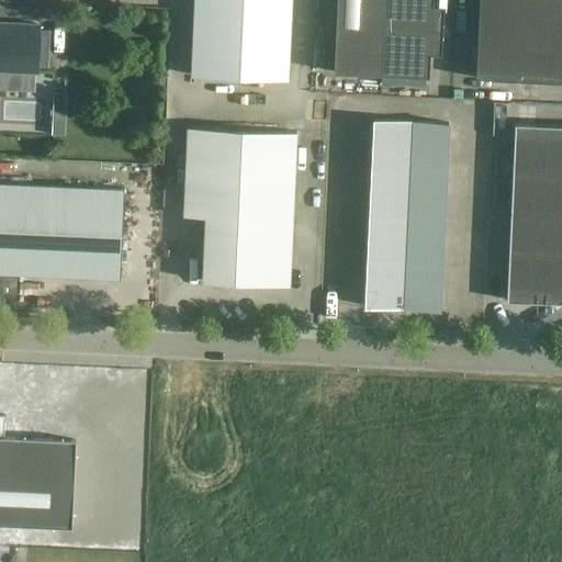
[(291,0),(193,0),(190,75),(288,79),(291,0)]
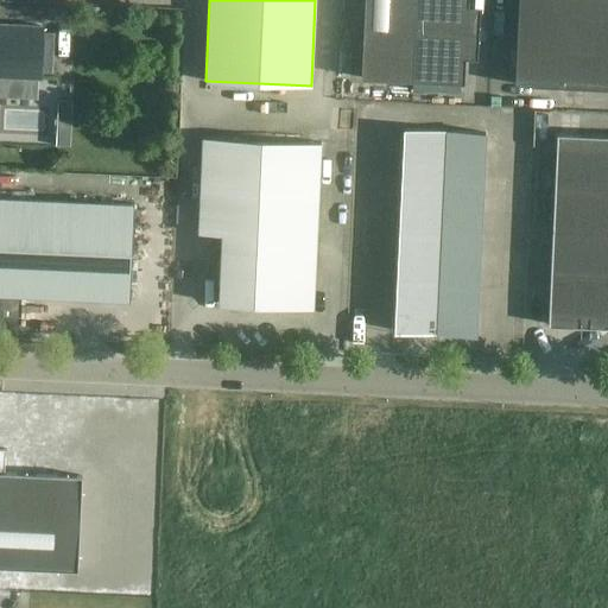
[(412,81),(416,0),(363,0),(361,78),(412,81)]
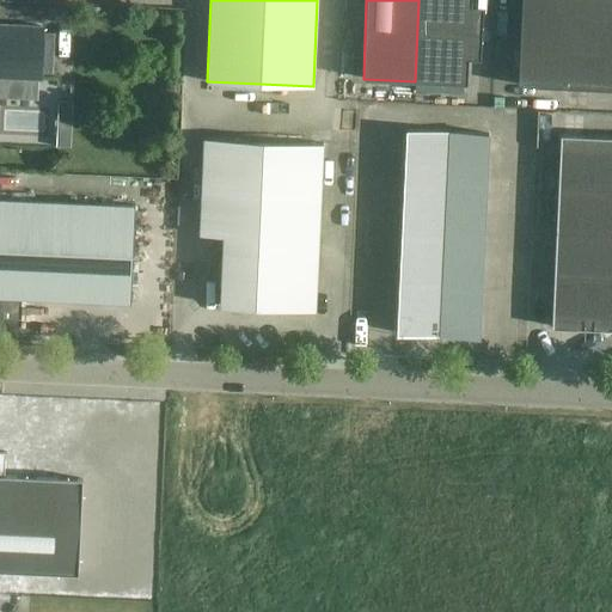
[(418,0),(415,81),(466,84),(469,32),(470,0),(418,0)]
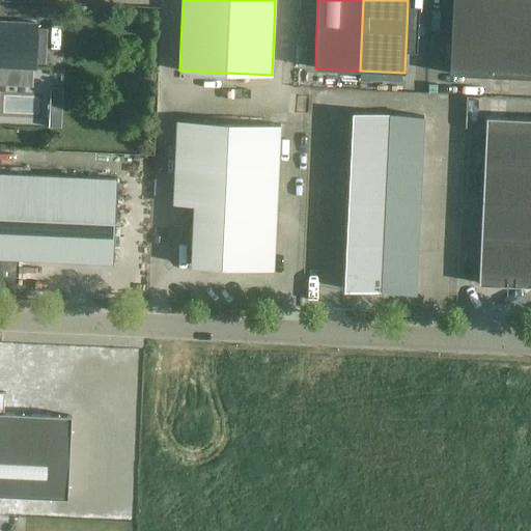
[(530,77),(530,0),(451,0),(449,74),(530,77)]
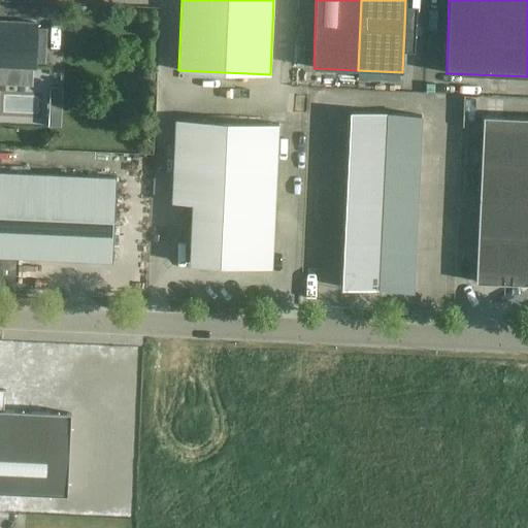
[(0,66),(34,68),(36,23),(0,21),(0,66)]
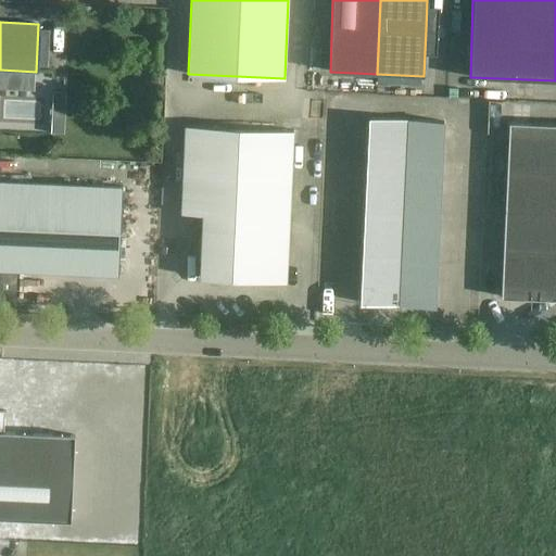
[(60,78),(33,76),(32,97),(59,98),(60,78)]
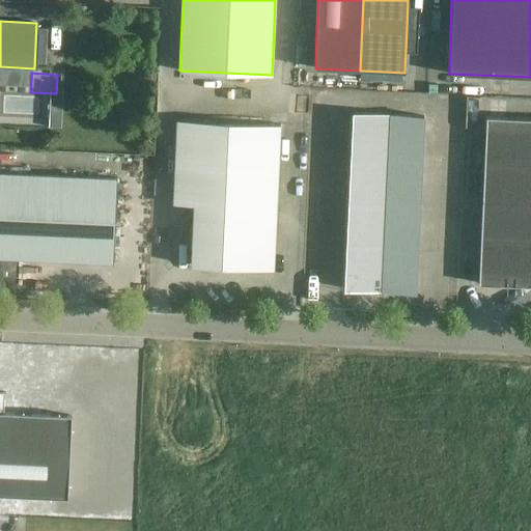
[(353,113),(352,135),(387,137),(388,114),(353,113)]
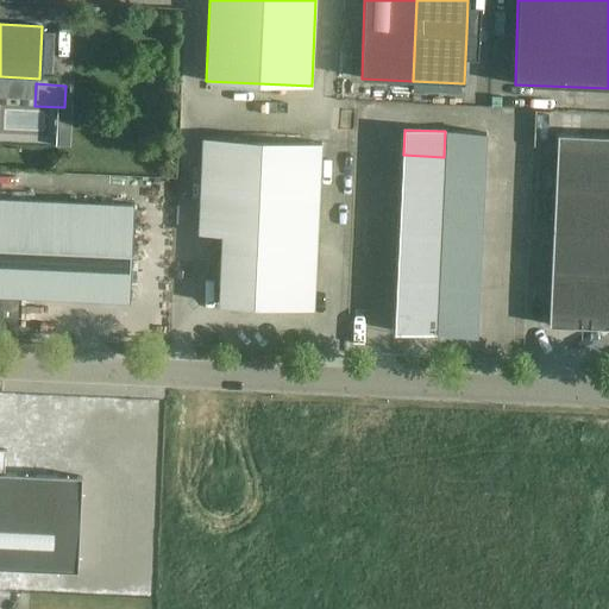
[(444,157),(484,158),(485,133),(445,131),(444,157)]
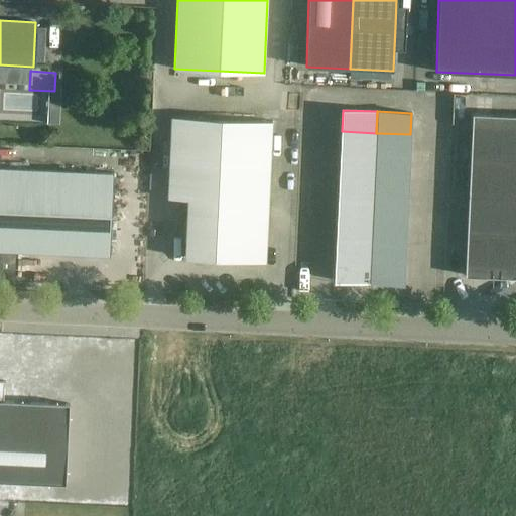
[(465,276),(515,277),(515,115),(473,114),(465,276)]
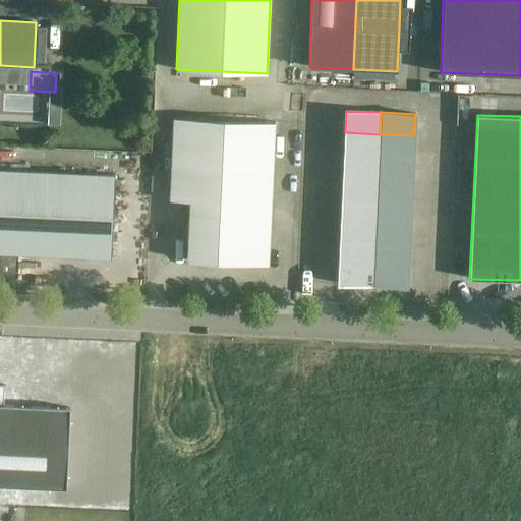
[(190,180),(272,184),(275,122),(173,118),(170,199),(189,200),(190,180)]
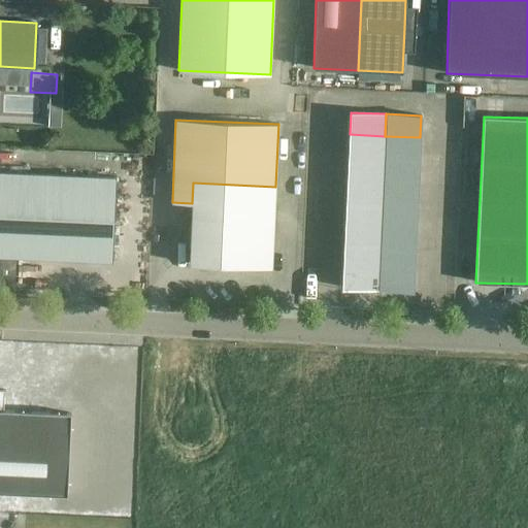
[(385,153),(385,136),(350,134),(350,151),(385,153)]
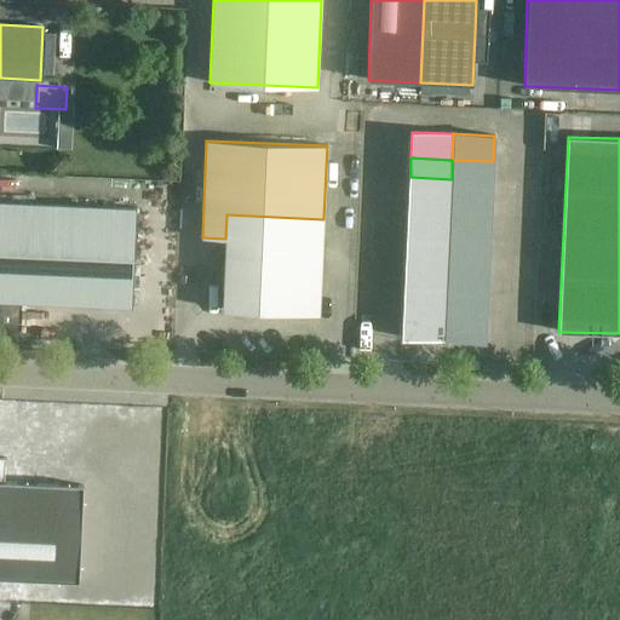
[(493,161),(452,160),(452,179),(492,181),(493,161)]
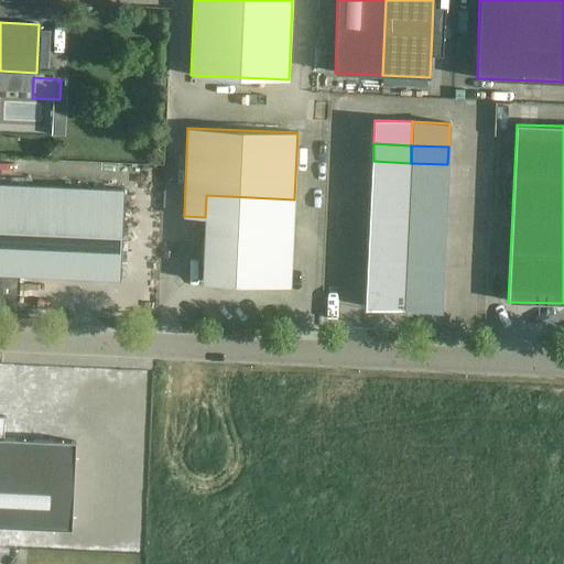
[(373,161),(372,179),(410,180),(411,163),(373,161)]
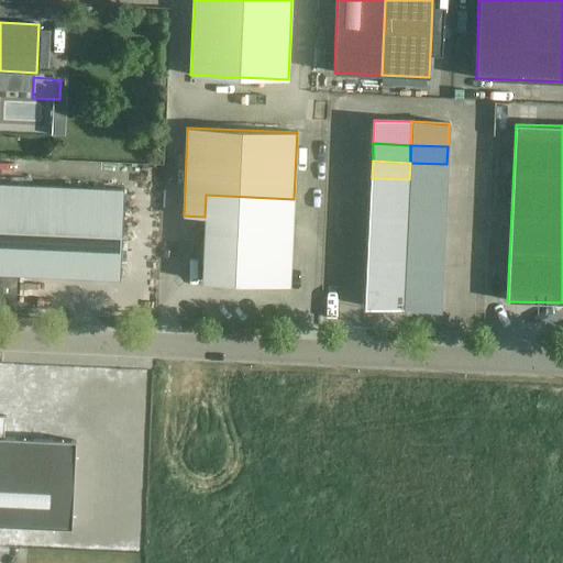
[(409,179),(446,181),(446,164),(410,163),(409,179)]
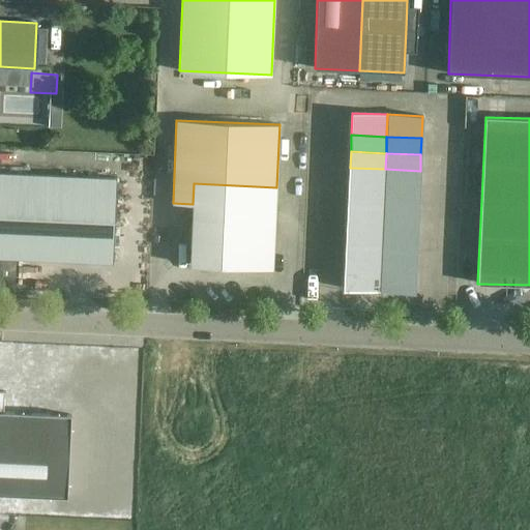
[(384,185),(385,169),(350,168),(349,184),(384,185)]
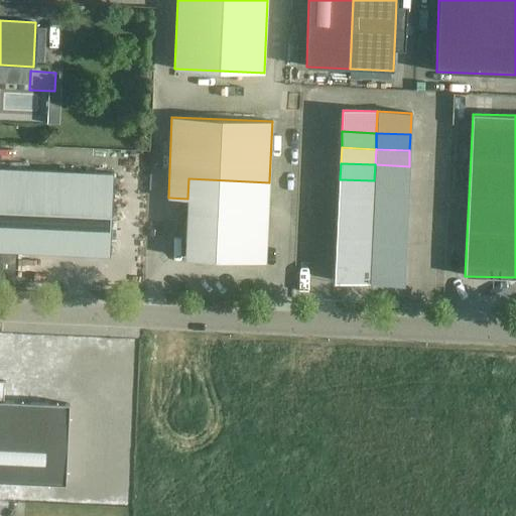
[(409,166),(375,164),(374,180),(408,182),(409,166)]
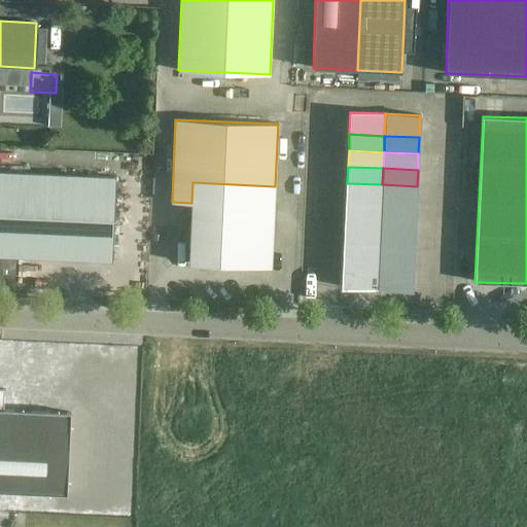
[(0,255),(16,256),(112,260),(115,178),(0,172),(0,255)]
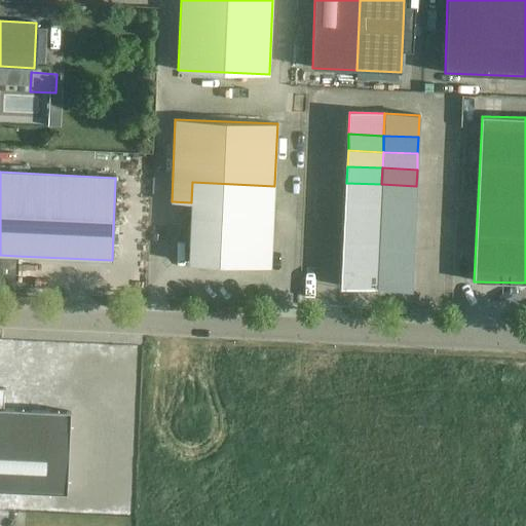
[(192,182),(191,202),(189,263),(270,267),(274,186),(192,182)]
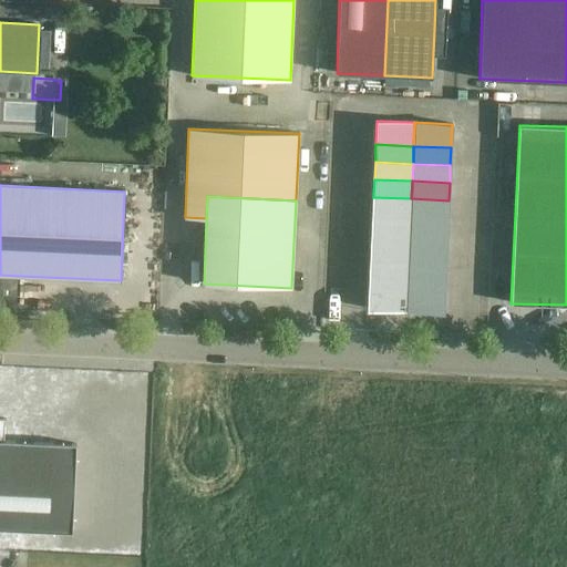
[(373,197),(372,215),(410,216),(411,198),(373,197)]
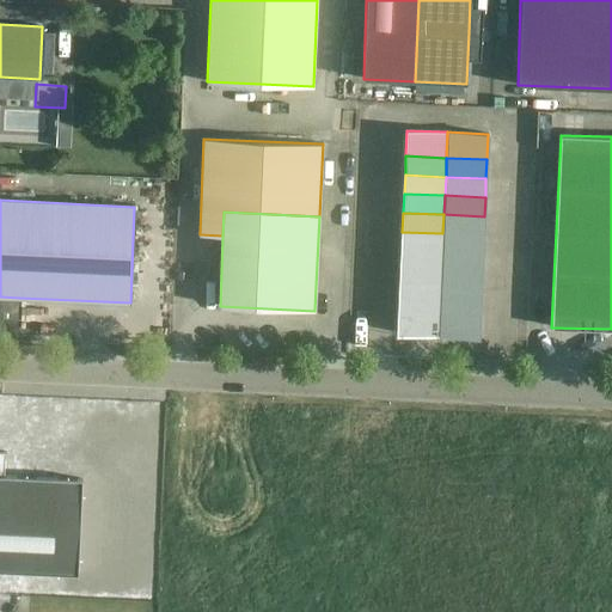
[(442,233),(483,236),(484,216),(444,214),(442,233)]
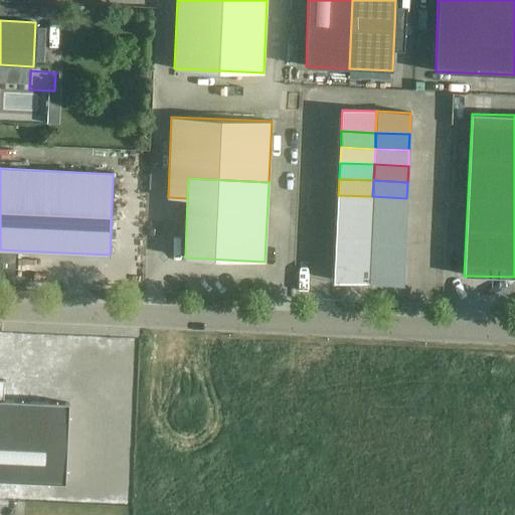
[(372,212),(372,196),(338,195),(338,211),(372,212)]
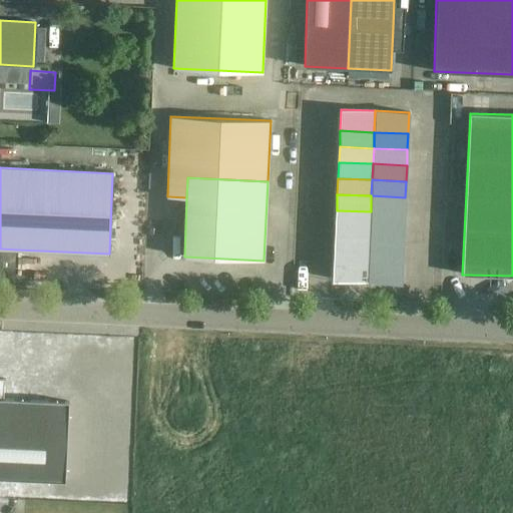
[(405,197),(371,195),(371,211),(404,213),(405,197)]
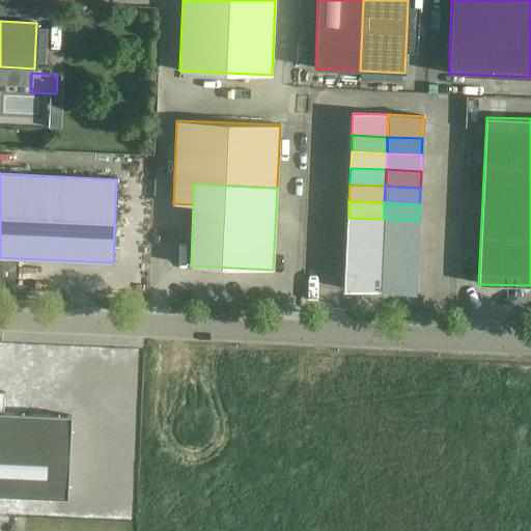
[(348,218),(347,234),(383,235),(384,219),(348,218)]
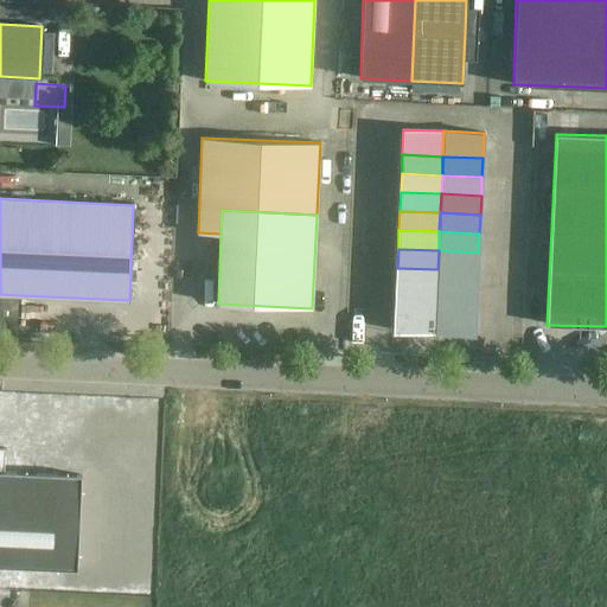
[(438,269),(478,272),(478,253),(439,250),(438,269)]
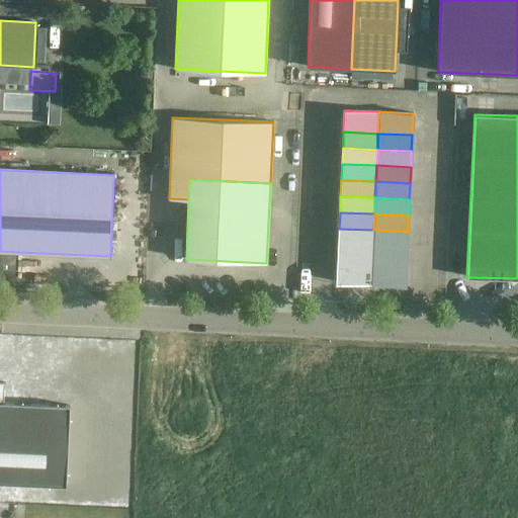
[(372,246),(373,230),(339,229),(338,245),(372,246)]
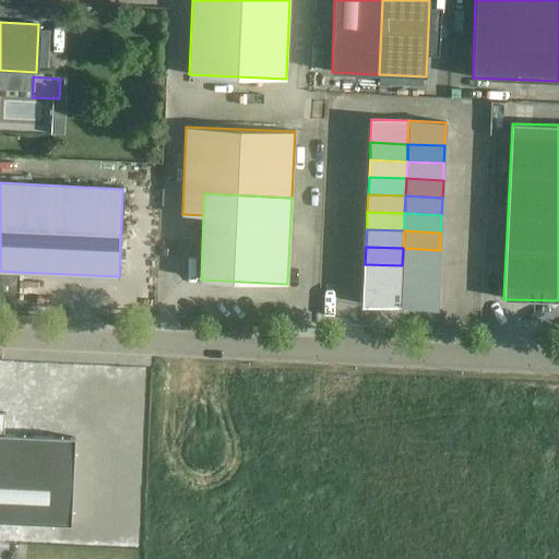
[(440,250),(403,248),(402,265),(439,268),(440,250)]
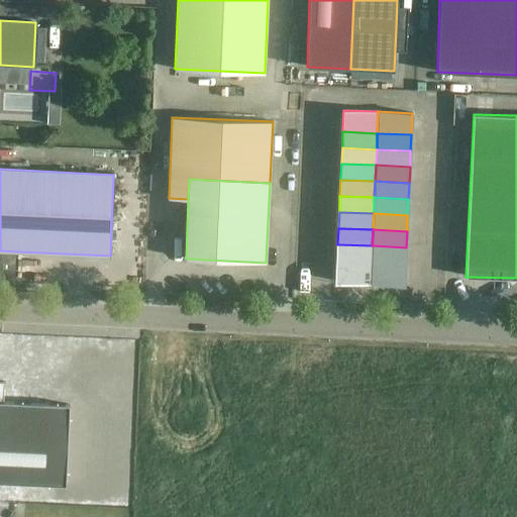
[(337,244),(336,261),(371,262),(372,245),(337,244)]
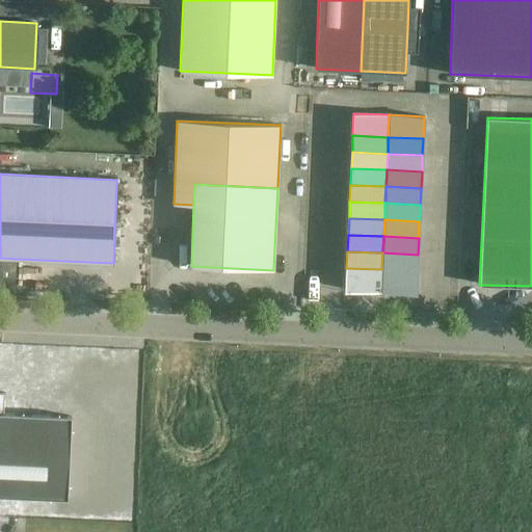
[(418,255),(382,253),(381,269),(417,271),(418,255)]
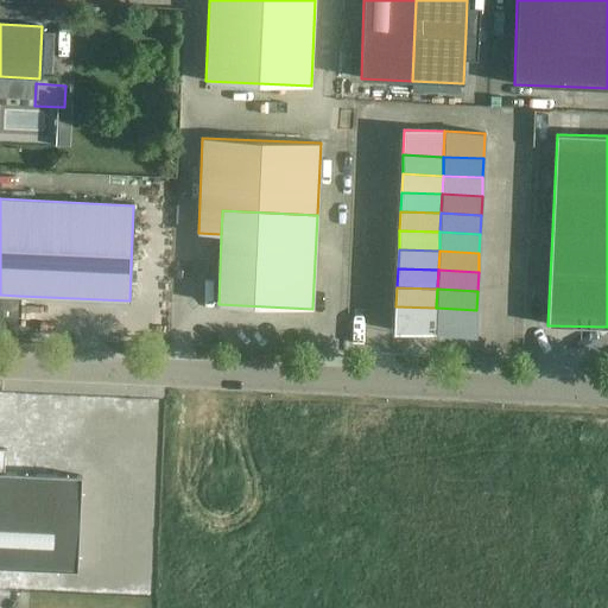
[(394,331),(435,334),(436,308),(396,306),(394,331)]
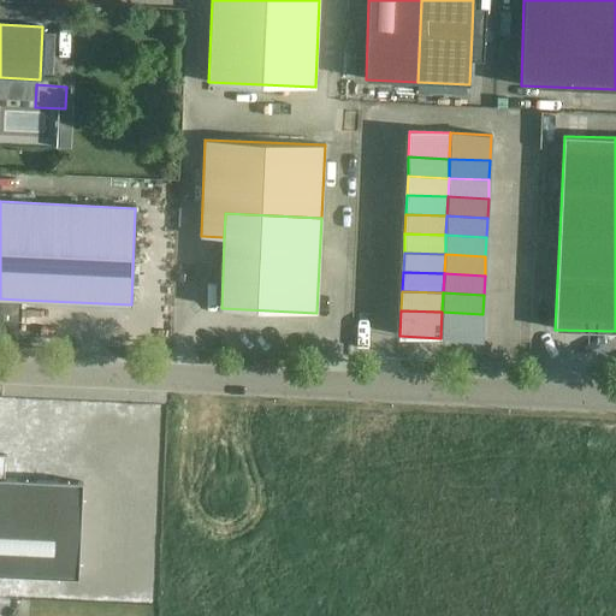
[(483,314),(442,312),(440,338),(481,339),(483,314)]
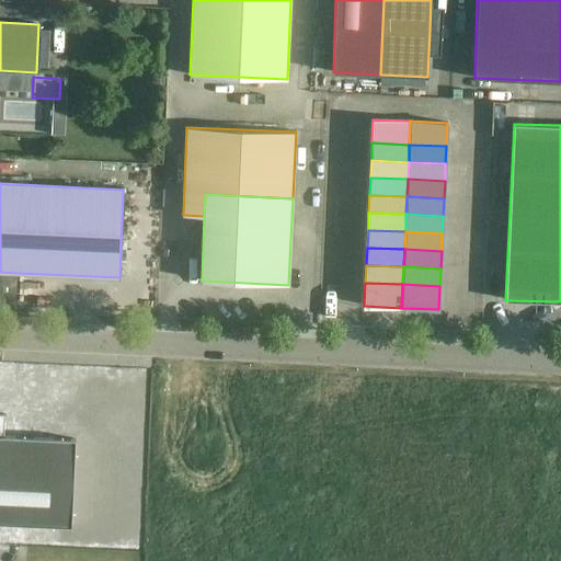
[(0,523),(71,527),(76,439),(3,436),(4,414),(0,414),(0,523)]
